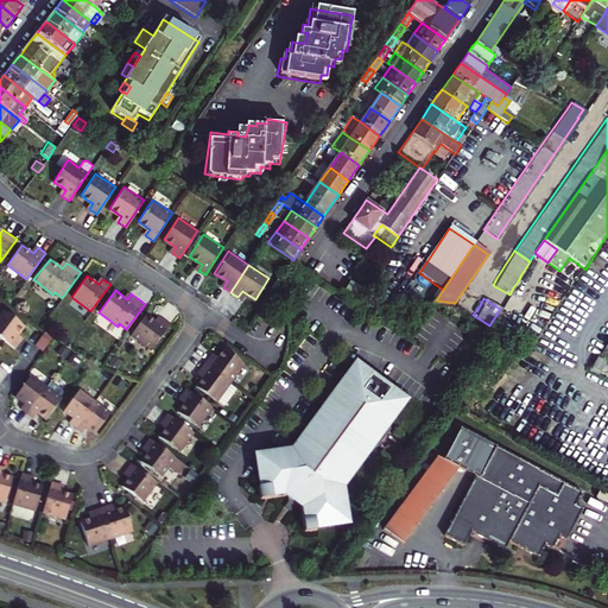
[(25,324),(4,309),(0,314),(0,335),(16,348),(21,341),(16,337),(19,333),(25,324)]
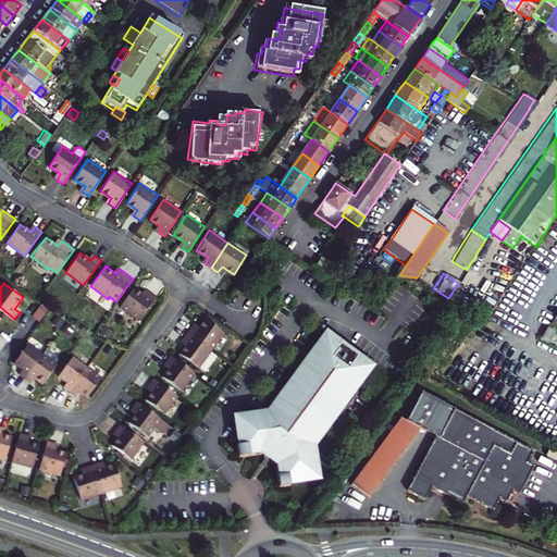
[(137,320),(156,295),(149,291),(146,295),(141,293),(134,286),(119,307),(137,320)]
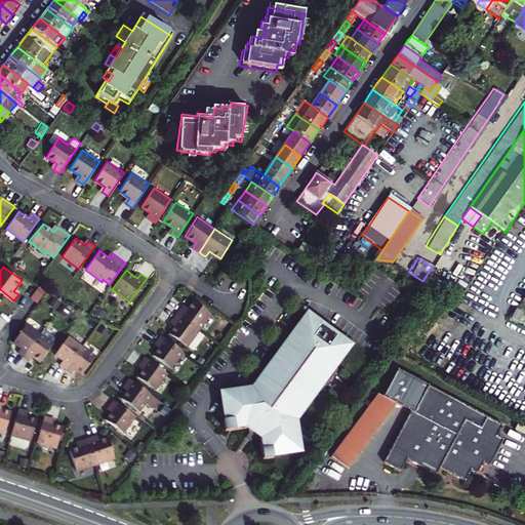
[(37,301),(45,290),(39,286),(31,297),(37,301)]
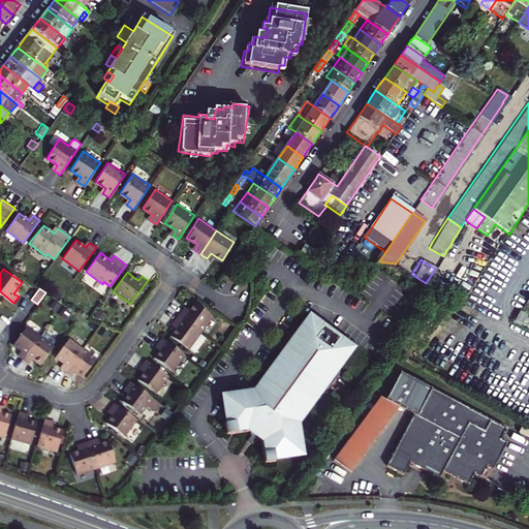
[(182,308),(178,314),(200,331),(213,314),(194,301),(189,308),(186,312),(182,308)]
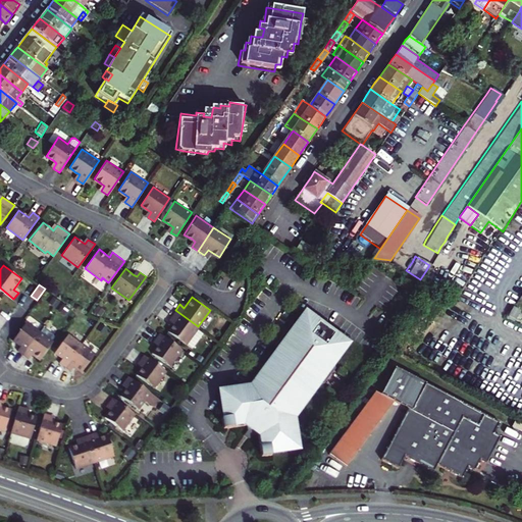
[(65,313),(69,307),(63,303),(59,309),(65,313)]
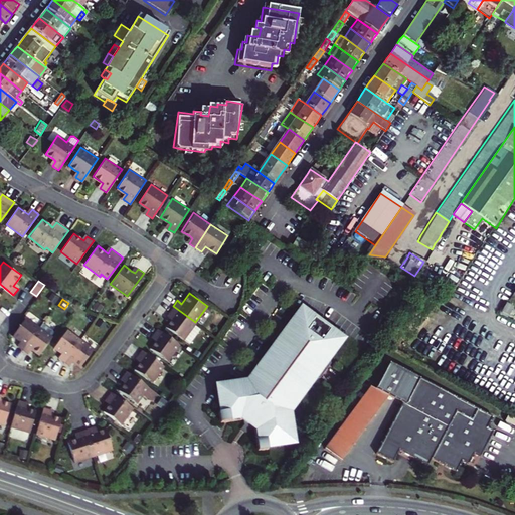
[(514,306),(508,302),(500,313),(510,318),(512,313),(514,314),(514,306)]
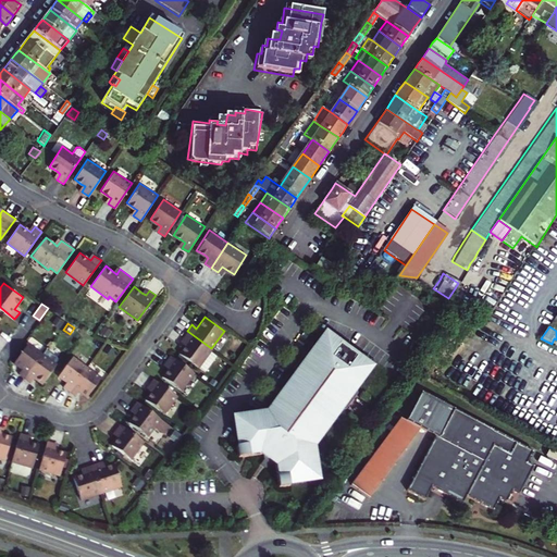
[(104,336),(108,331),(102,327),(99,332),(104,336)]
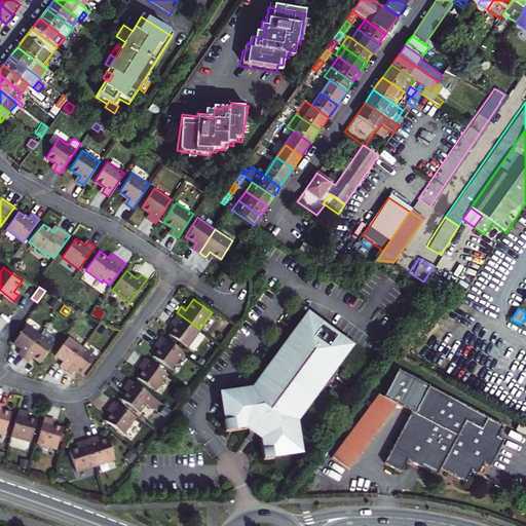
[(168,333),(187,346),(188,345),(199,329),(177,312),(173,317),(177,322),(174,326),(168,333)]
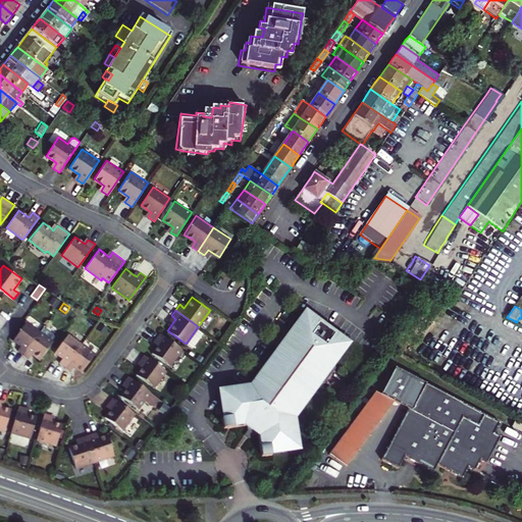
[(306,310),(294,327),(281,345),(253,384),(221,389),(225,416),(223,417),(224,423),(225,424),(226,425),(228,426),(229,426),(247,424),(248,428),(254,432),(255,433),(260,433),(263,451),(264,452),(265,453),(266,454),(268,454),(273,454),(272,451),(299,447),(295,416),(321,379),(327,374),(332,366),(333,363),(349,341),(306,310)]
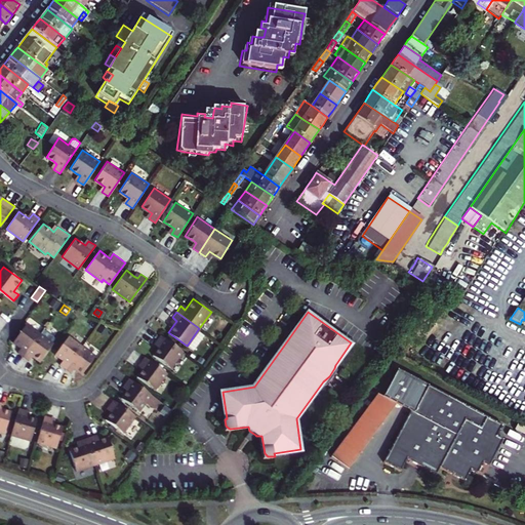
[(18,350),(24,354),(40,332),(27,322),(13,340),(17,342),(22,346),(18,350)]
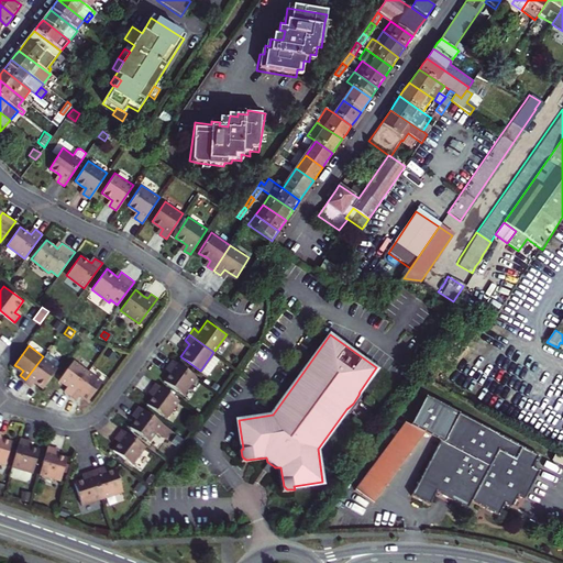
[(311,349),(298,367),(304,372),(317,353),(311,349)]
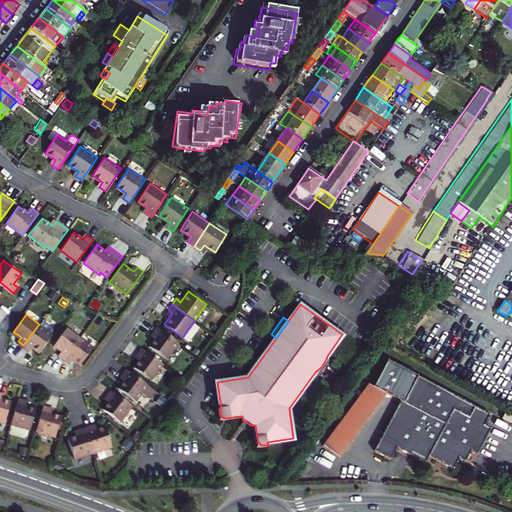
[(23,345),(29,350),(32,345),(35,348),(39,351),(52,333),(50,332),(54,328),(43,319),(39,324),(23,345)]
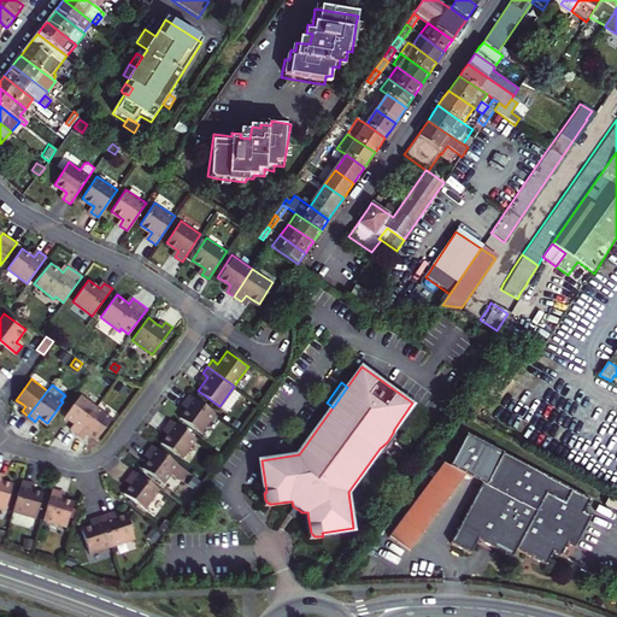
[(241,391),(234,386),(221,405),(227,410),(241,391)]
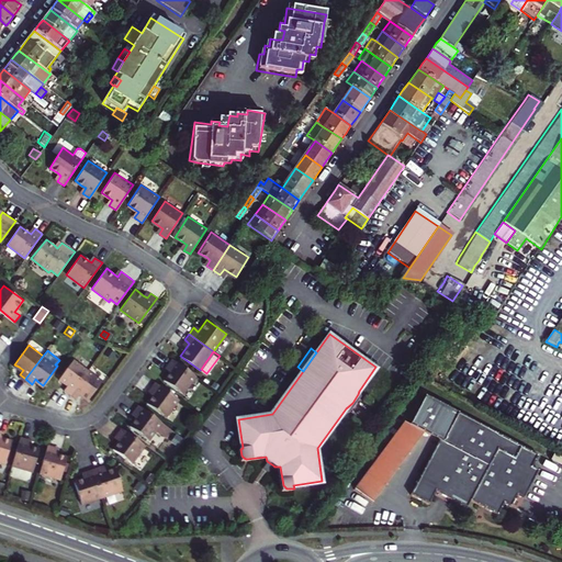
[(88,368),(75,358),(59,378),(64,381),(68,383),(64,388),(70,392),(88,368)]
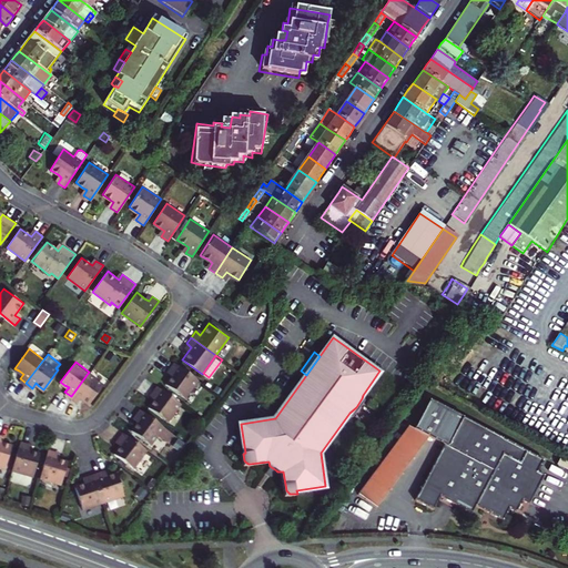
[(165,383),(185,397),(198,379),(173,362),(169,367),(173,371),(171,375),(165,383)]
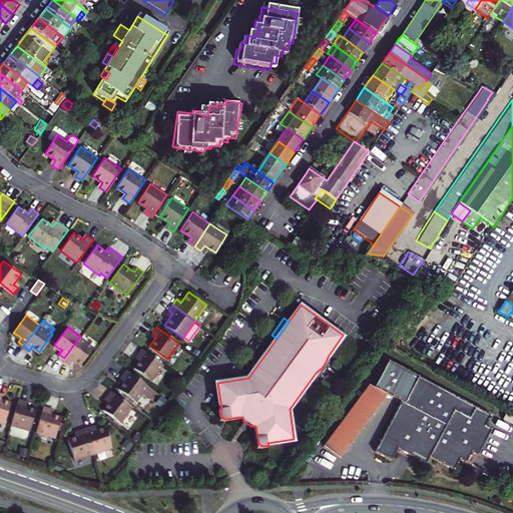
[(93,346),(80,336),(64,358),(69,362),(72,358),(76,360),(80,364),(93,346)]
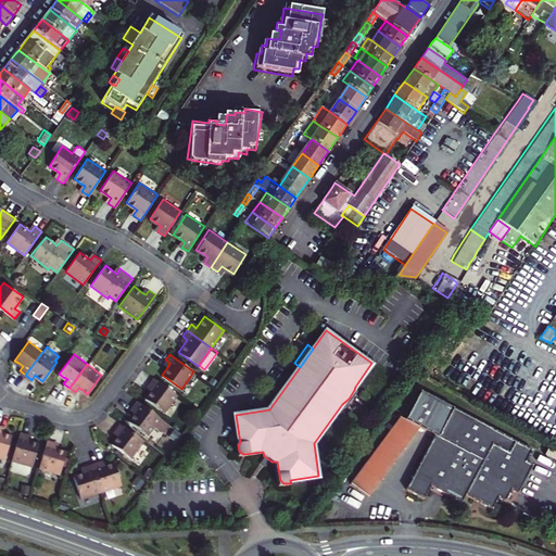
[(151,390),(146,397),(164,412),(177,394),(153,377),(149,382),(153,386),(151,390)]
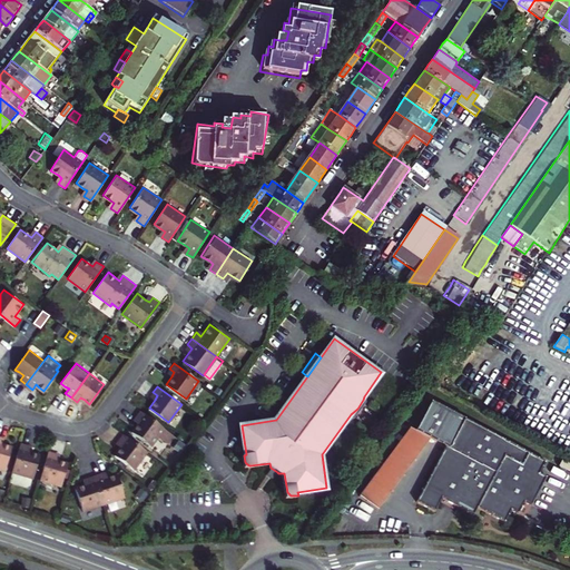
[(418,429),(431,436),(446,446),(416,500),(435,511),(443,498),(474,514),(478,507),(505,522),(511,511),(519,514),(526,503),(532,507),(548,478),(542,474),(548,463),(433,400),(418,429)]
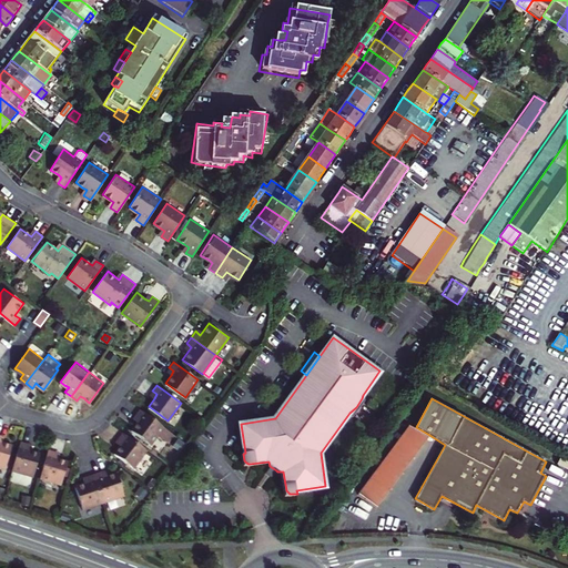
[(173,433),(164,426),(139,407),(135,414),(140,417),(138,422),(132,429),(151,444),(158,434),(165,439),(169,439),(173,433)]
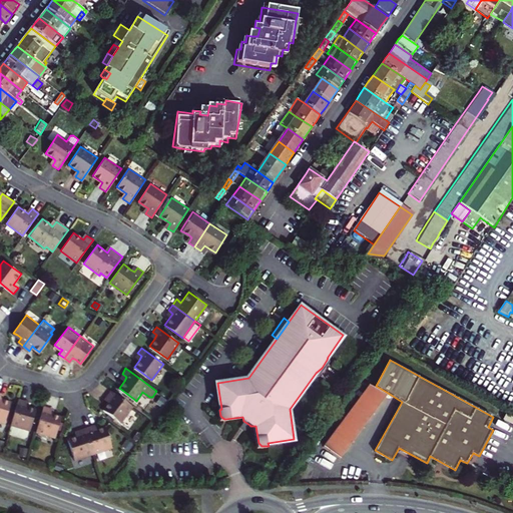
[(388,393),(376,386),(370,383),(324,444),(341,456),(388,393)]
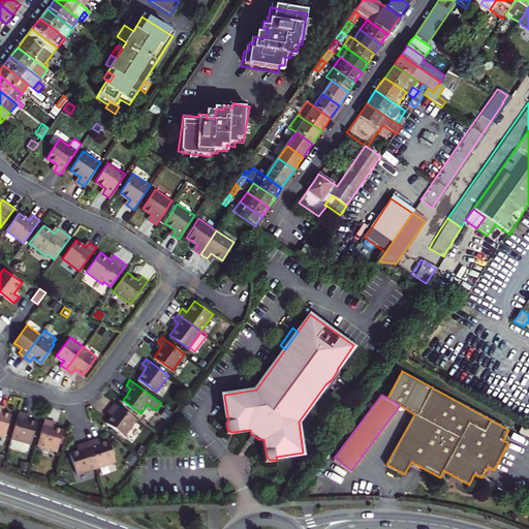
[(113,413),(107,421),(125,434),(137,417),(114,401),(110,406),(115,410),(113,413)]
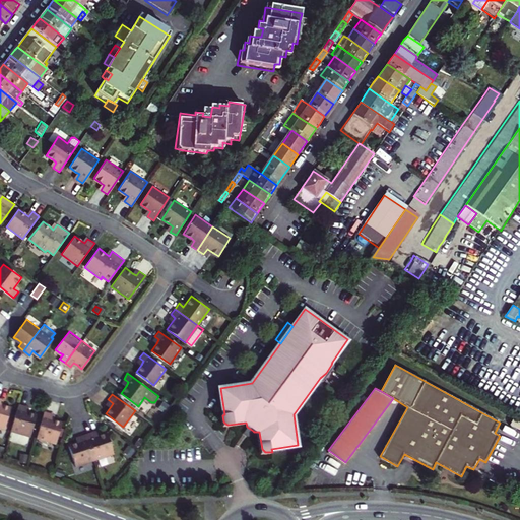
[(11,407),(3,405),(0,403),(0,398),(0,397),(0,426),(5,428),(11,407)]
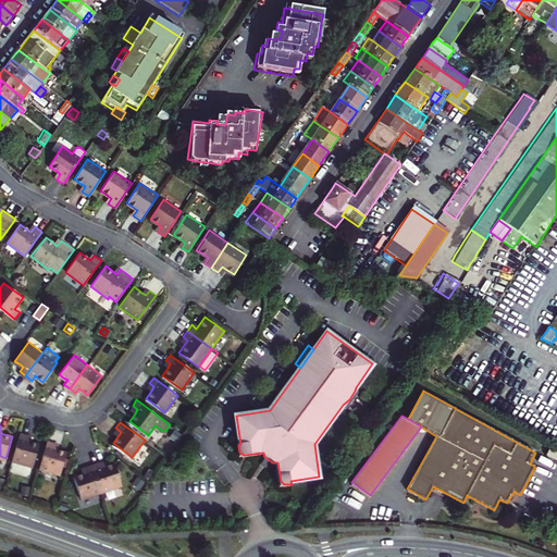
[(178,441),(183,434),(175,429),(171,435),(178,441)]
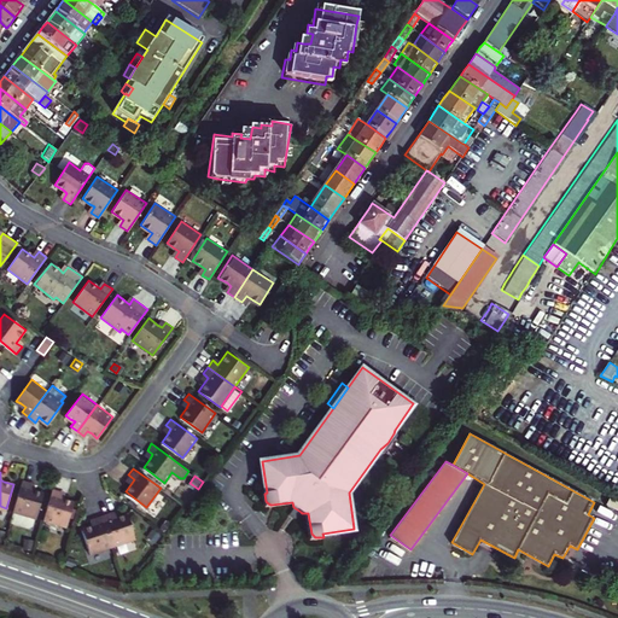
[(29,489),(30,482),(22,479),(10,523),(29,529),(31,528),(33,526),(35,517),(36,517),(44,493),(33,490),(29,489)]
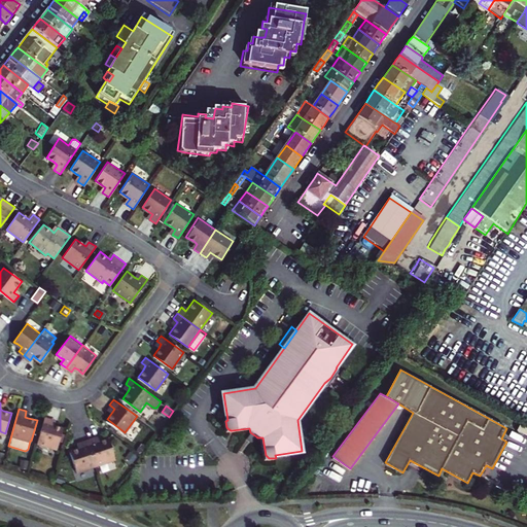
[(51,418),(44,416),(37,443),(57,448),(63,427),(55,425),(50,423),(51,418)]
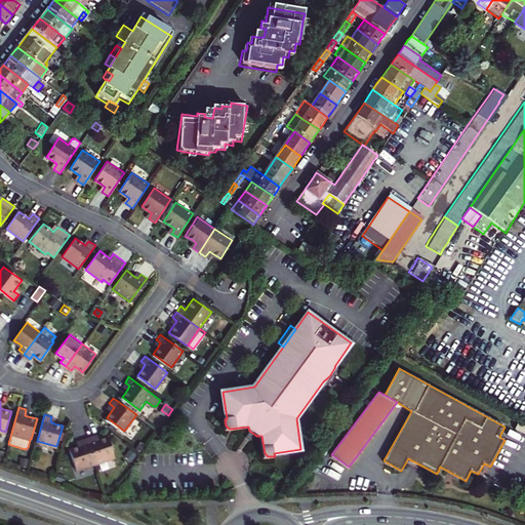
[(252,440),(255,435),(249,431),(246,436),(252,440)]
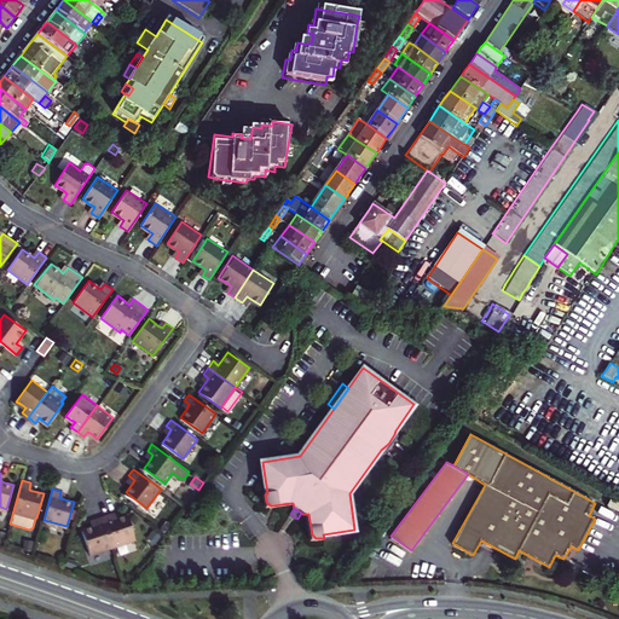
[(136,539),(127,514),(117,518),(113,519),(110,512),(102,515),(113,547),(136,539)]
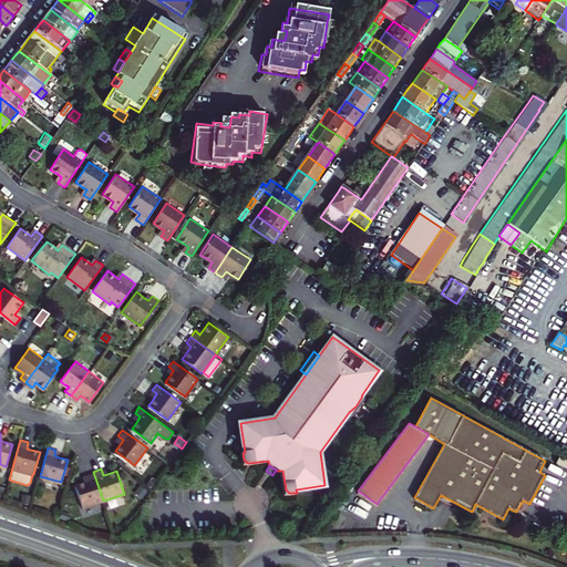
[(82,508),(103,501),(93,472),(85,474),(88,481),(83,482),(74,485),(82,508)]
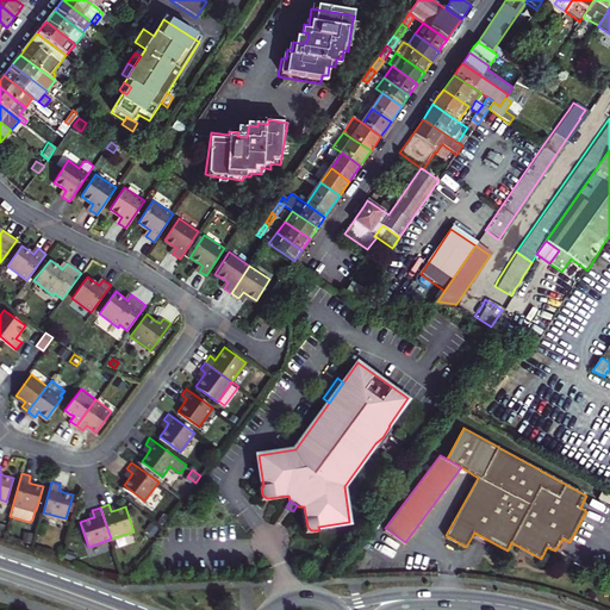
[(159,522),(165,526),(170,518),(165,515),(159,522)]
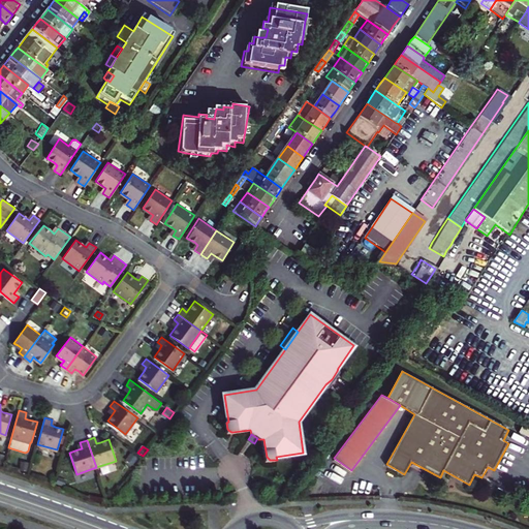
[(131,450),(127,457),(133,462),(138,456),(131,450)]
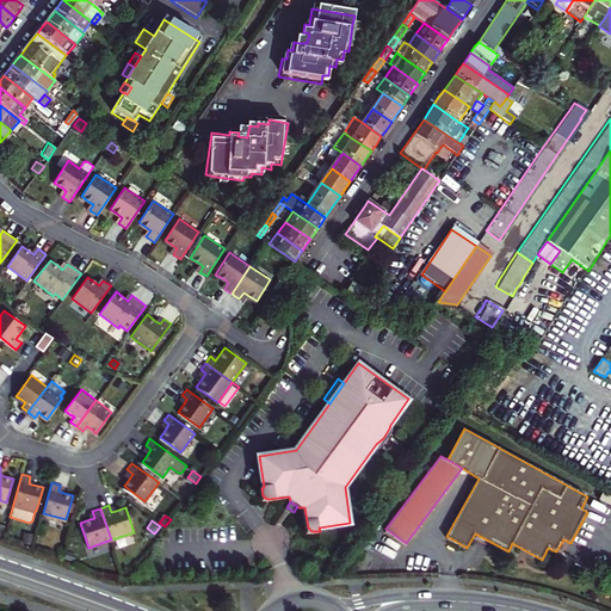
[(31,545),(35,536),(28,534),(24,543),(31,545)]
